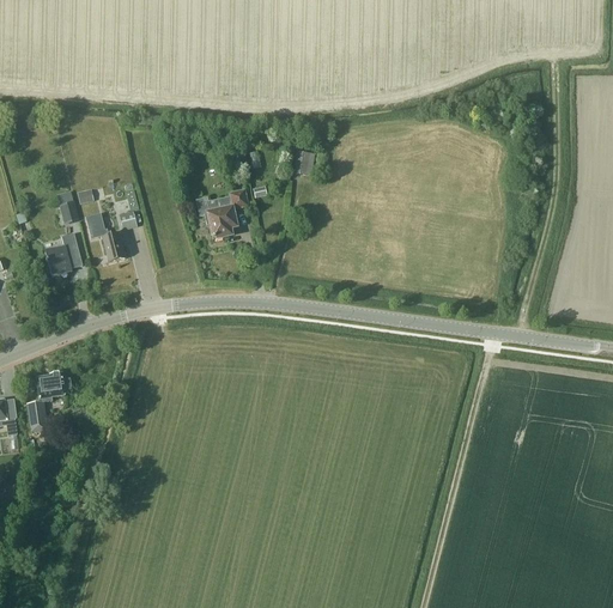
[(296,147),(292,170),(311,172),(315,150),(296,147)]
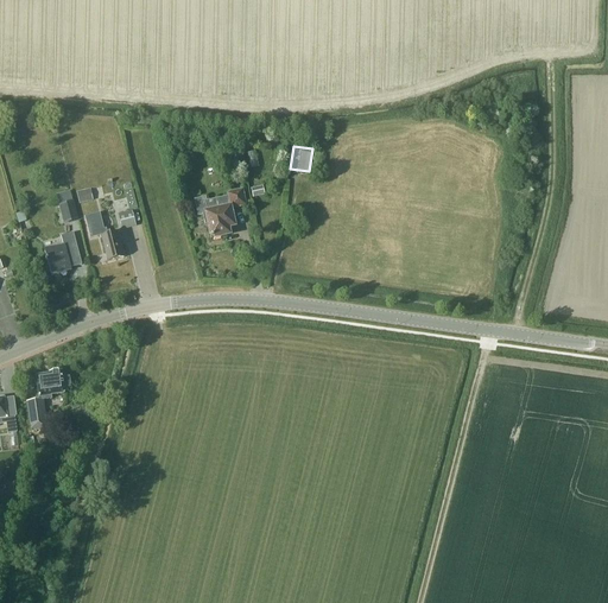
[(251,185),(252,194),(264,191),(263,182),(251,185)]
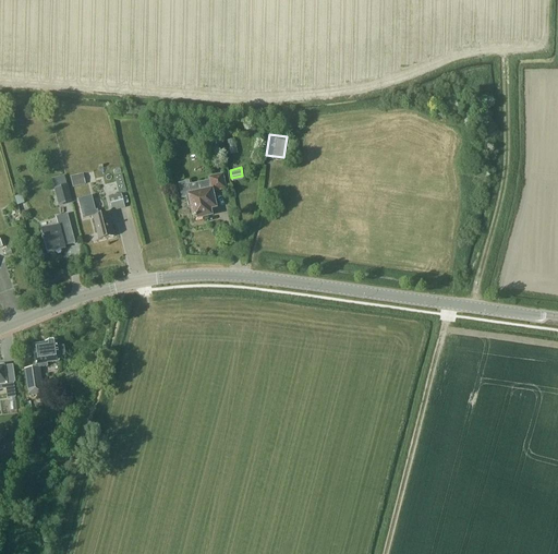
[(73,183),(85,180),(83,170),(70,173),(73,183)]
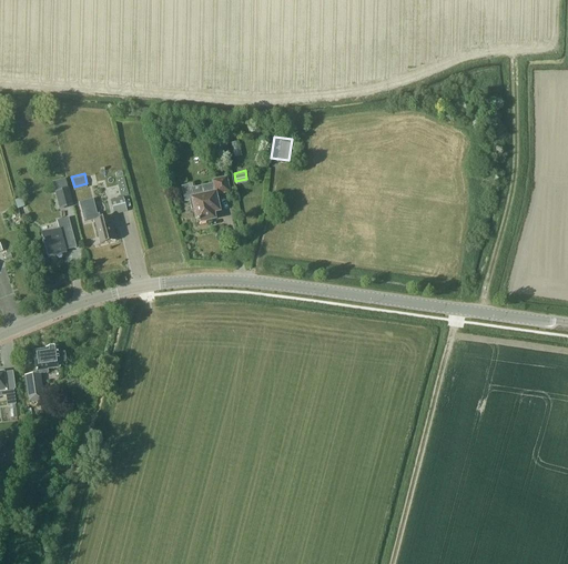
[(51,178),(59,205),(72,202),(66,174),(51,178)]
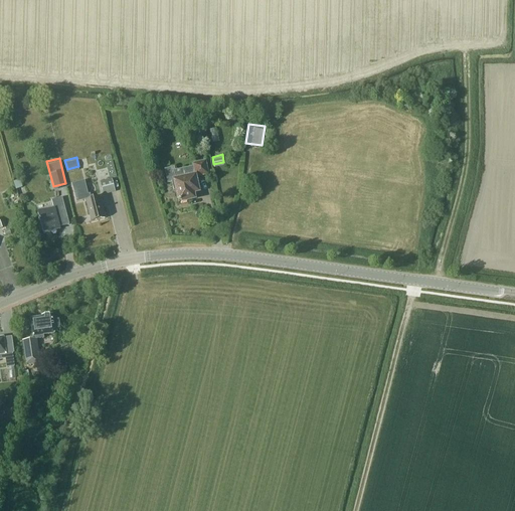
[(178,198),(189,196),(195,195),(194,189),(197,188),(194,174),(207,171),(204,158),(193,161),(193,163),(174,168),(173,164),(164,166),(167,179),(171,179),(173,187),(176,186),(178,198)]
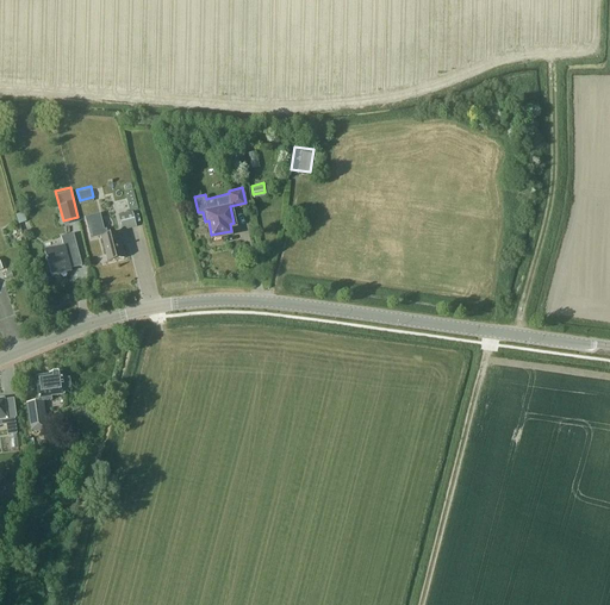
[(132,207),(117,211),(122,226),(136,223),(132,207)]
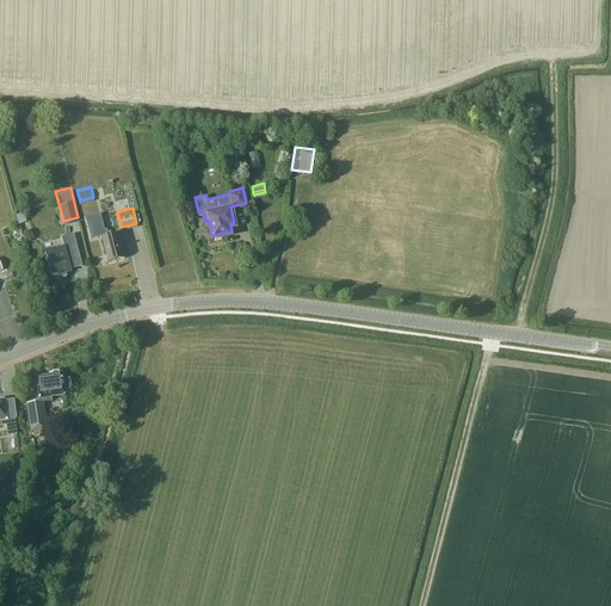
[(118,229),(109,232),(106,226),(104,226),(99,210),(85,214),(91,236),(102,234),(107,259),(124,254),(118,229)]
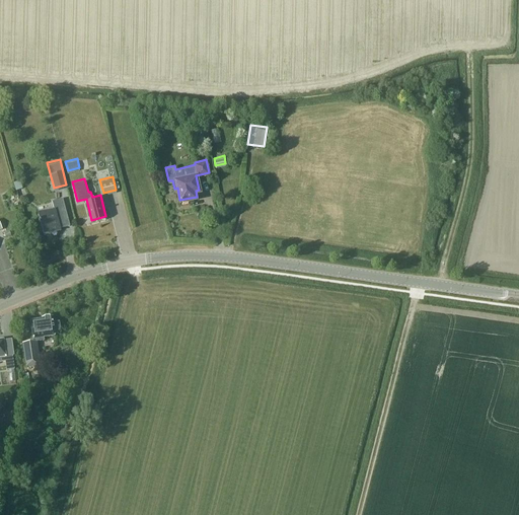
[(70,223),(62,196),(52,199),(54,207),(38,211),(40,217),(39,217),(39,219),(40,219),(44,232),(60,228),(60,225),(70,223)]
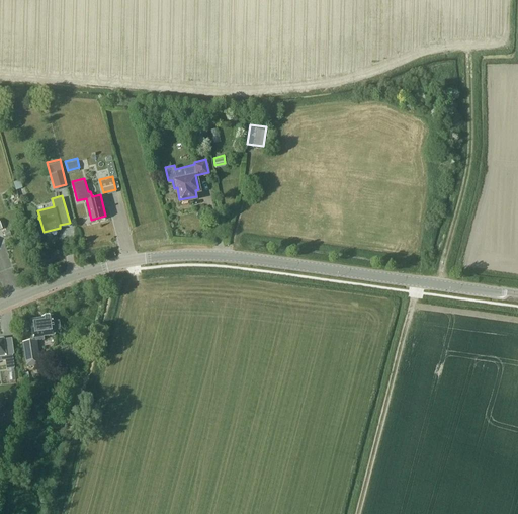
[(52,314),(51,314),(49,312),(45,313),(42,315),(41,315),(42,316),(30,318),(33,338),(22,339),(26,363),(39,361),(36,338),(44,337),(42,334),(54,332),(54,328),(60,327),(59,318),(53,319),(52,314)]
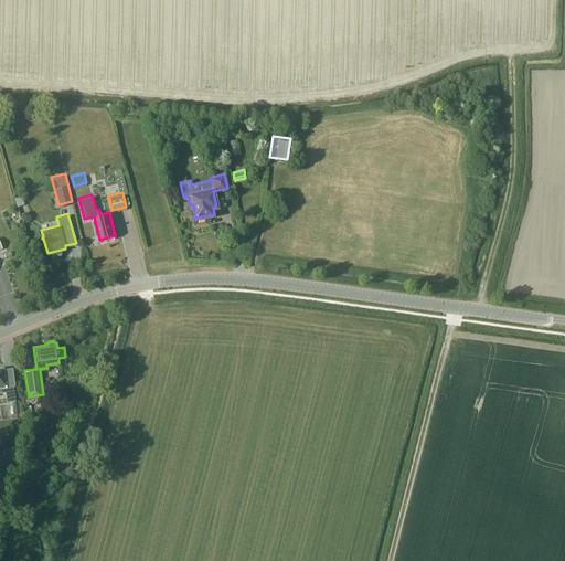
[(8,400),(17,398),(13,384),(7,385),(3,366),(0,366),(0,391),(7,390),(8,400)]
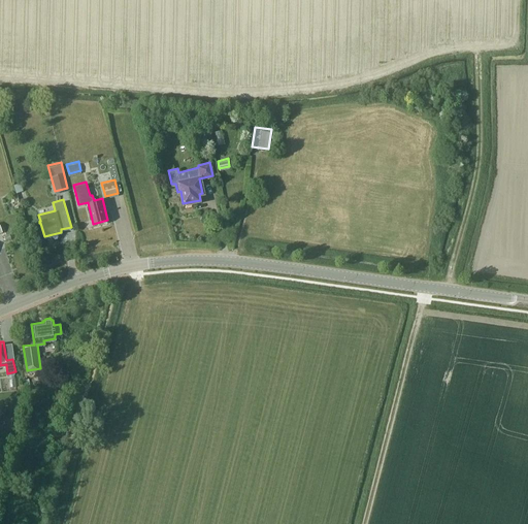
All buildings are outlined.
